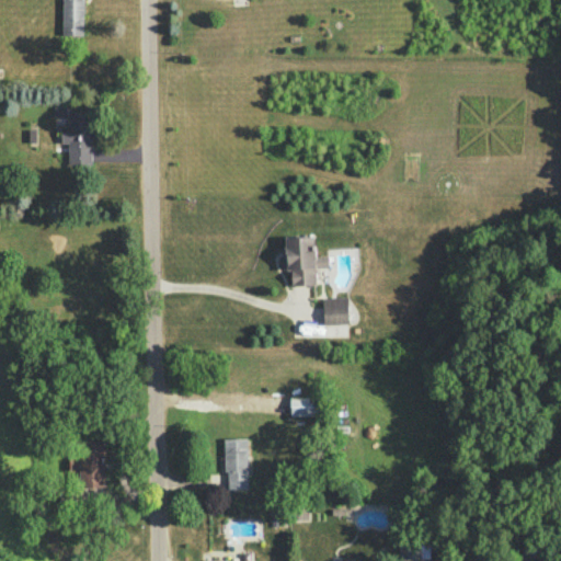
[(61,0),(61,34),(83,35),(83,0),(61,0)]
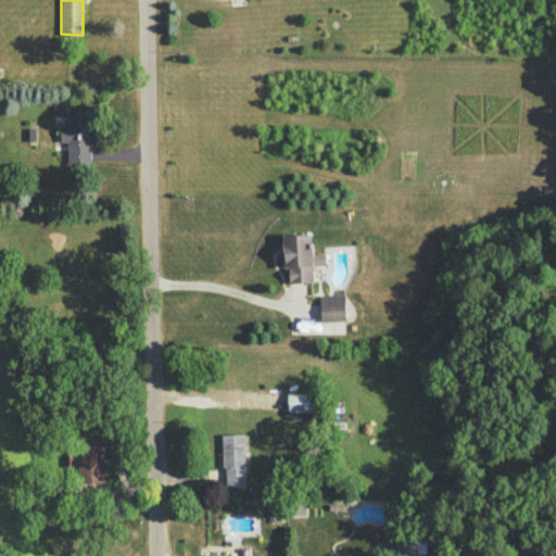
[(91,163),(92,110),(67,110),(66,124),(60,124),(60,141),(67,142),(67,162),(91,163)]
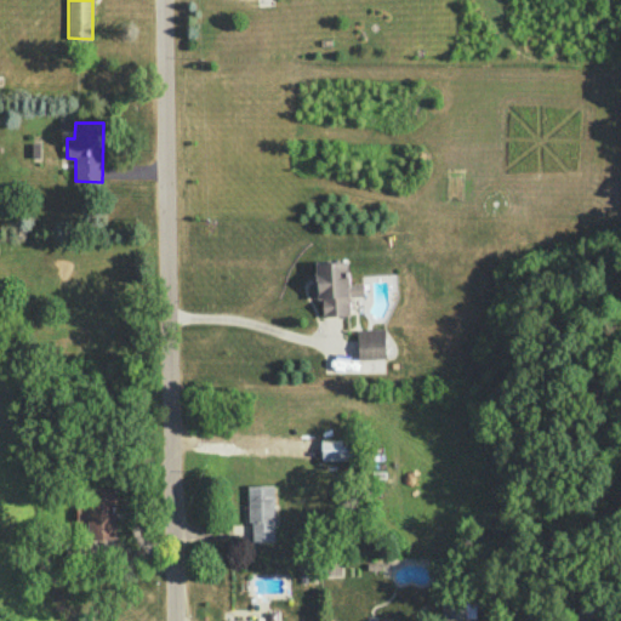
[(349,315),(348,296),(362,296),(362,283),(348,283),(347,261),(313,262),(314,298),(322,298),(323,315),(349,315)]
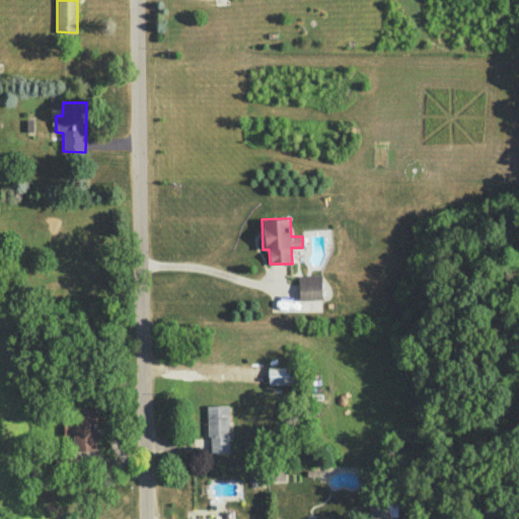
[(299,300),(322,299),(321,275),(298,276),(299,300)]
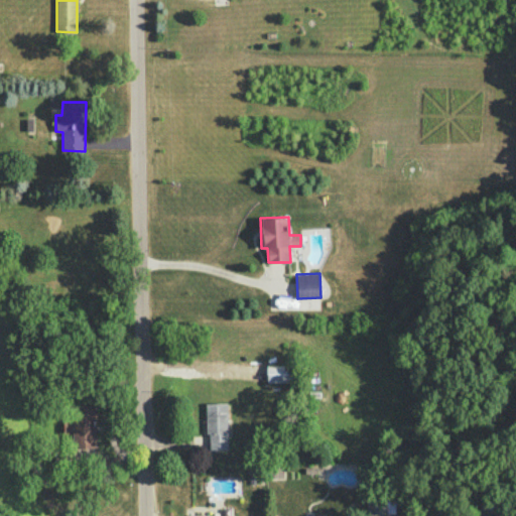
[(266,365),(267,382),(291,382),(290,364),(266,365)]
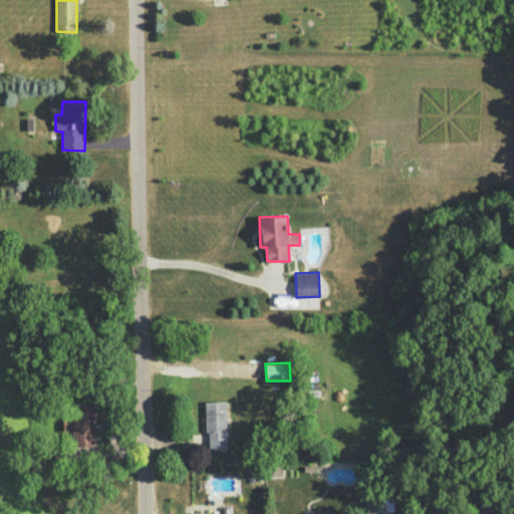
[(207,449),(227,448),(226,401),(206,402),(207,449)]
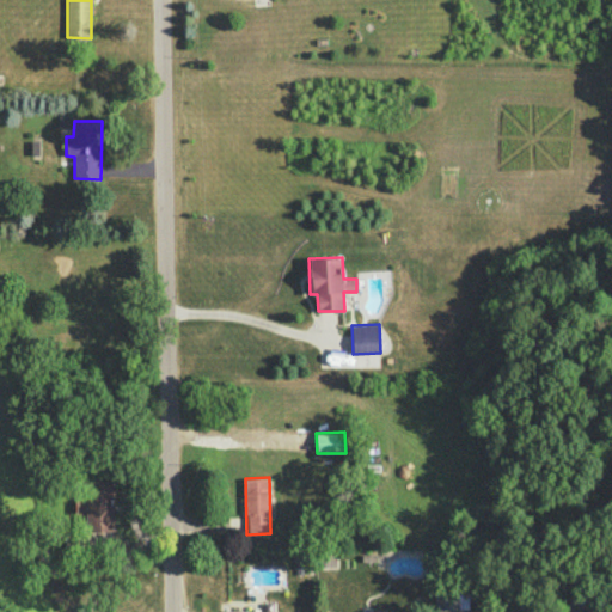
[(114,481),(86,481),(86,537),(112,537),(114,481)]
